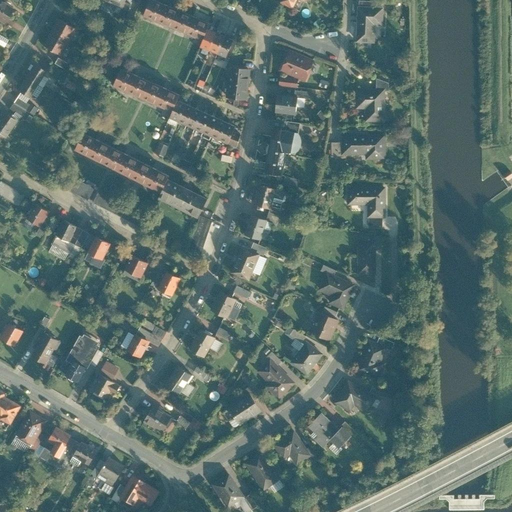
[(13,8),(0,0),(0,21),(3,24),(13,8)]
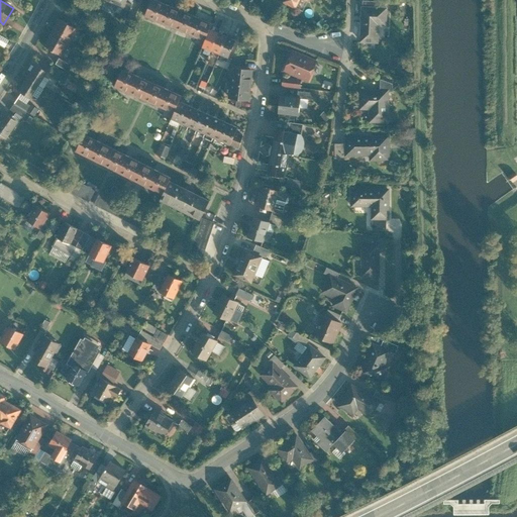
[(127,0),(101,0),(124,9),(127,0)]
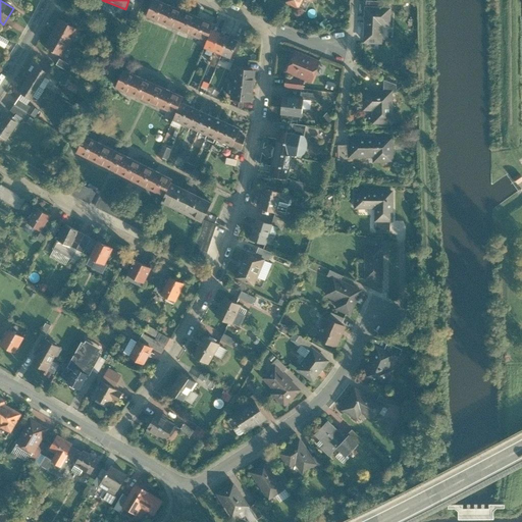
[(177,30),(186,12),(157,0),(154,0),(147,16),(177,30)]
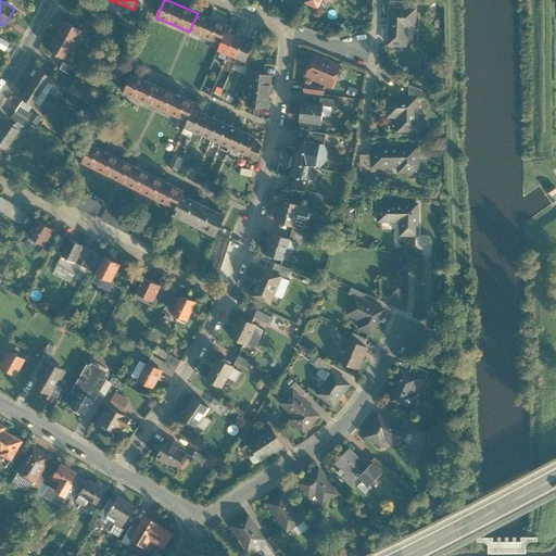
[(306,0),(305,3),(319,10),(323,0),(328,0),(331,1),(332,0),(306,0)]
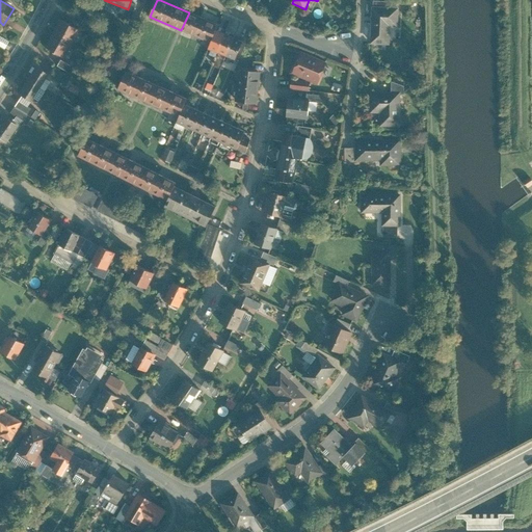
[(373,7),(371,45),(391,46),(391,27),(399,27),(400,8),(390,8),(374,7),(373,7)]
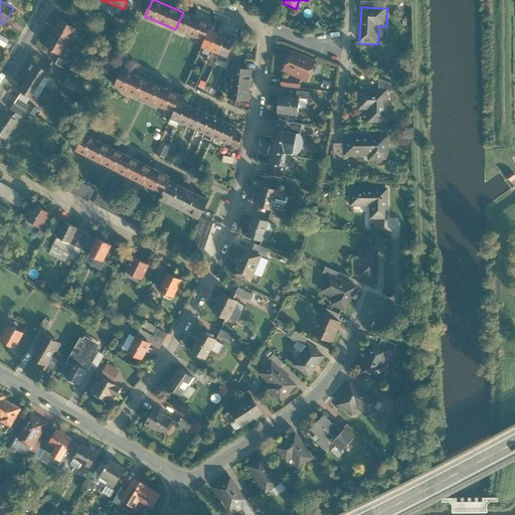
[(213,24),(183,12),(175,29),(205,42),(210,30),(213,24)]
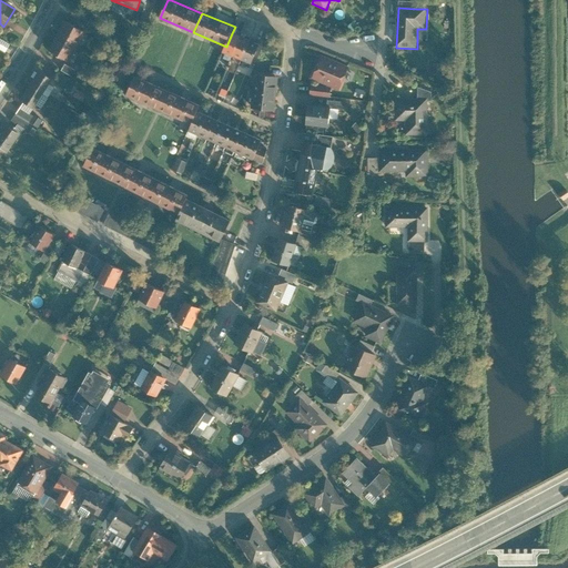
[(102,24),(91,19),(88,26),(99,31),(102,24)]
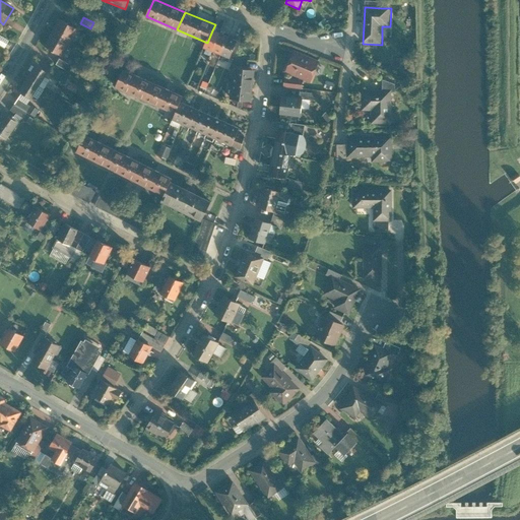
[(53,33),(70,43),(78,29),(61,18),(53,33)]
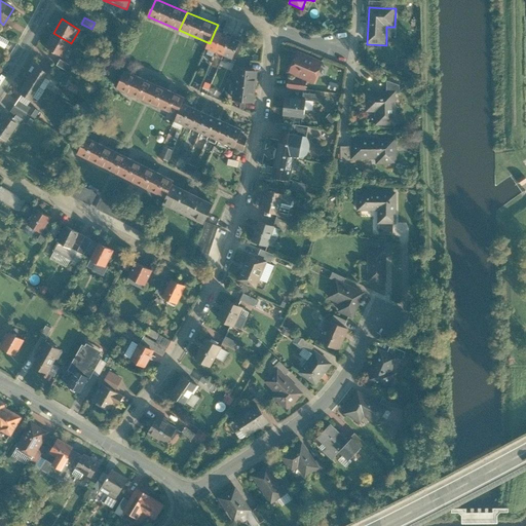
[(224,34),(215,31),(210,43),(208,48),(217,51),(224,34)]
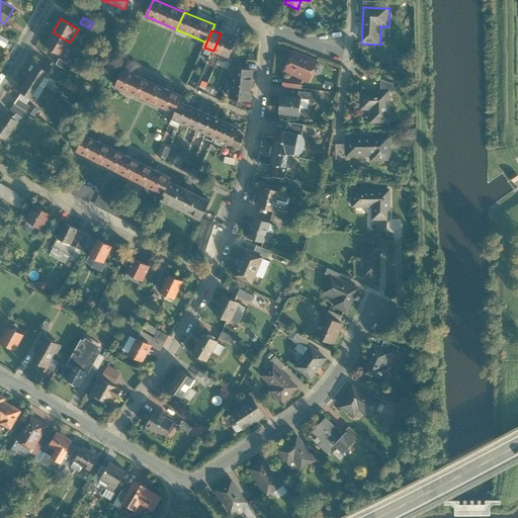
[(53,32),(45,46),(62,57),(70,42),(53,32)]
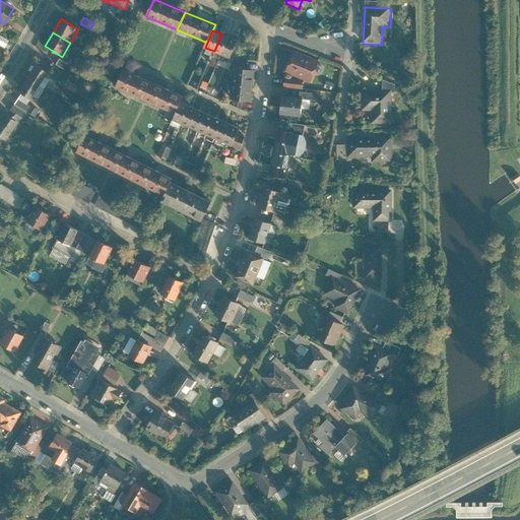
[(231,38),(221,34),(214,51),(222,55),(231,38)]
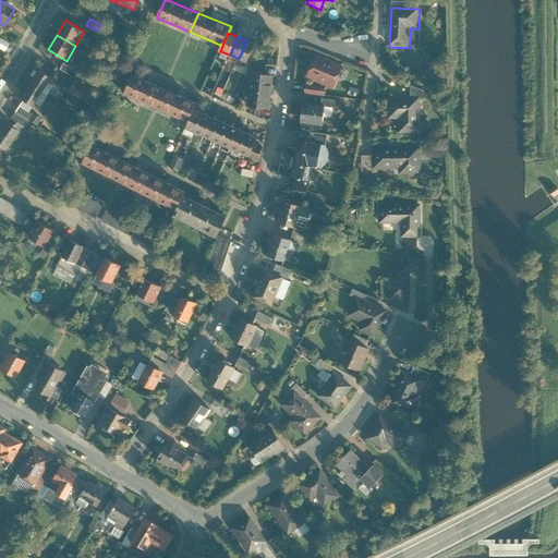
[(257,45),(247,40),(239,59),(249,63),(257,45)]
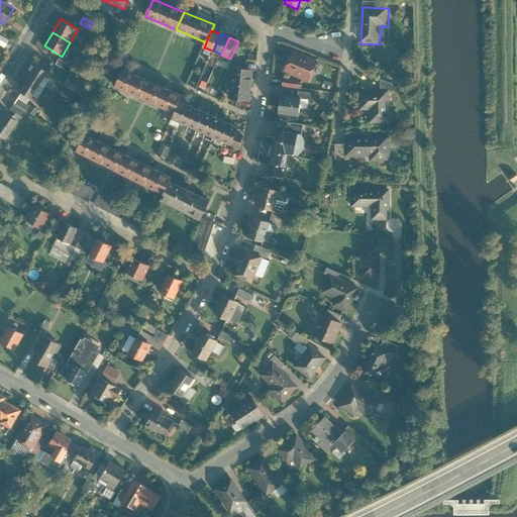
[(318,62),(293,52),(284,72),(309,83),(318,62)]
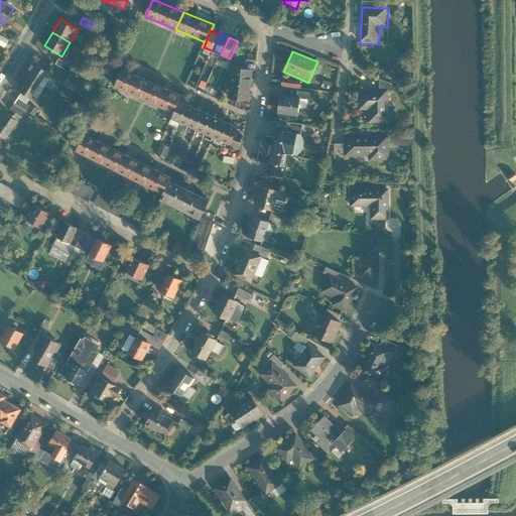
[(69,65),(58,58),(55,65),(66,71),(69,65)]
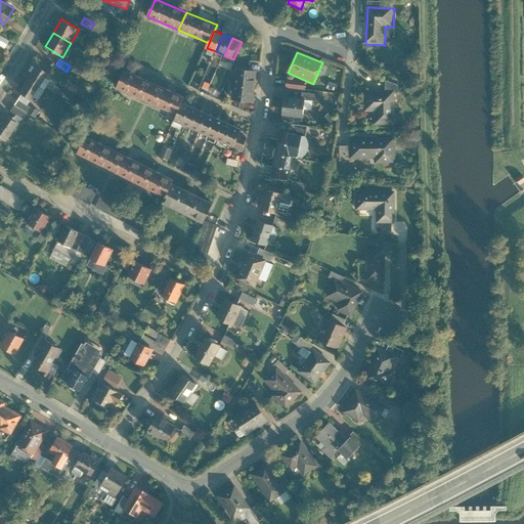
[(35,64),(26,79),(39,87),(48,73),(35,64)]
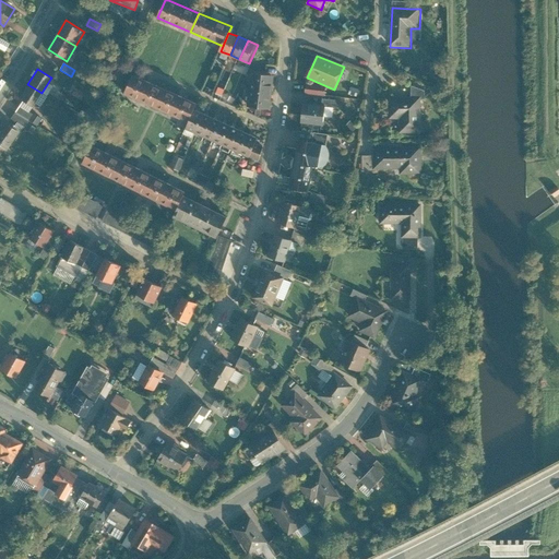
[(132,75),(123,94),(156,108),(165,90),(132,75)]
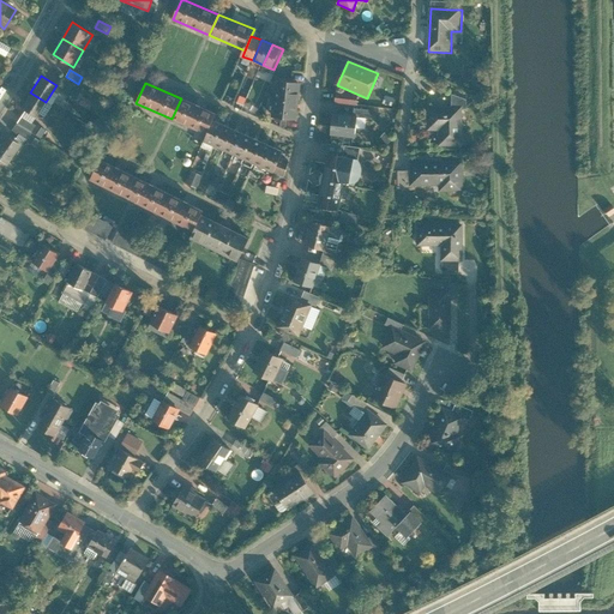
[(275,101),(300,103),(301,84),(277,83),(275,101)]
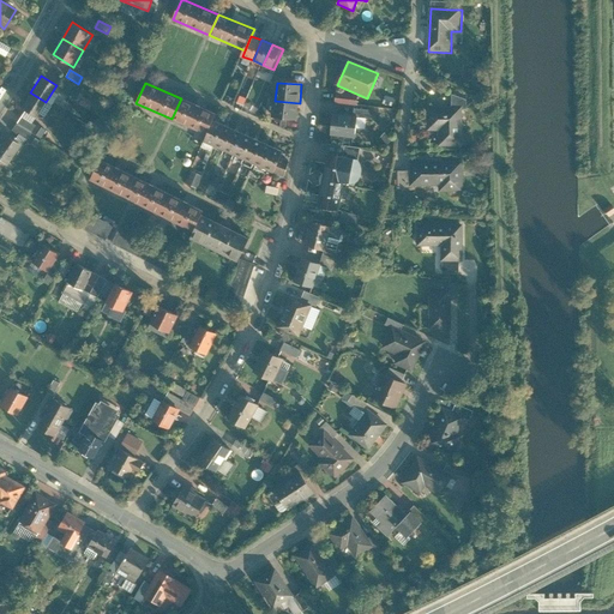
[(46,102),(30,92),(20,109),(35,119),(46,102)]
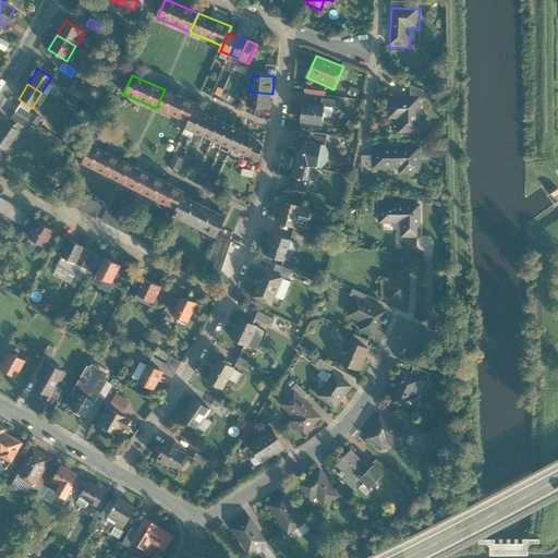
[(326,87),(306,85),(305,94),(325,96),(326,87)]
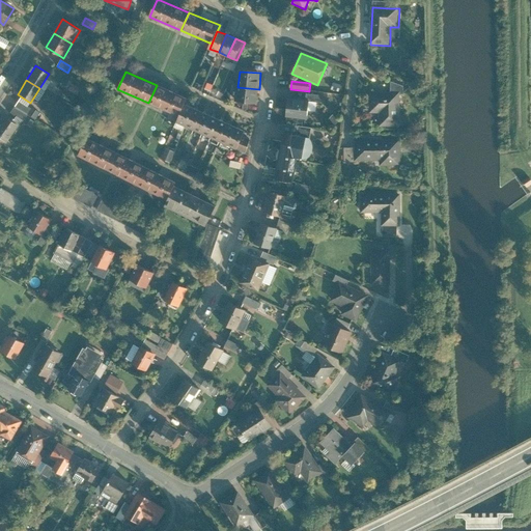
[(392,82),(392,92),(400,92),(400,94),(404,94),(404,87),(392,82)]
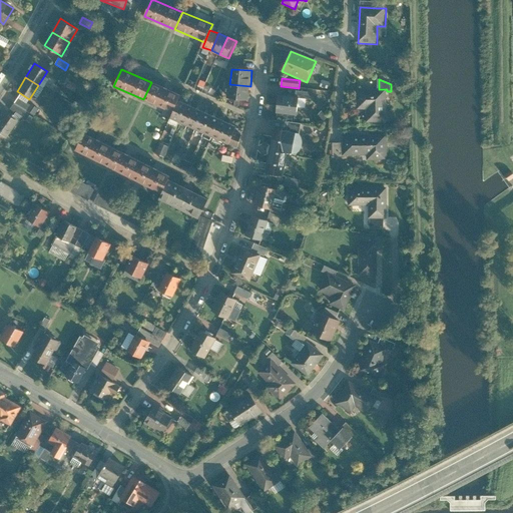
[(181,96),(151,82),(143,99),(174,113),(179,101),(181,96)]
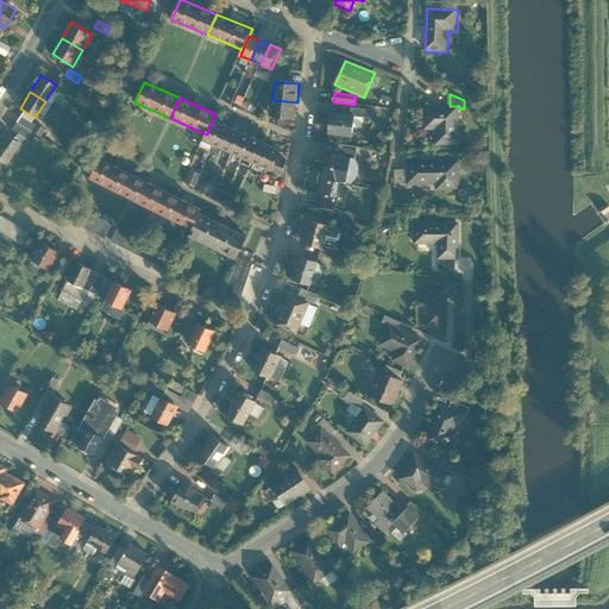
[(295,120),(297,102),(272,100),(271,118),(295,120)]
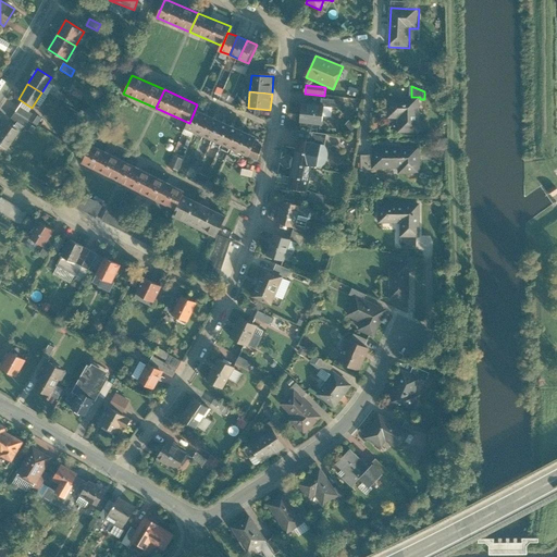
[(420,99),(420,97),(411,97),(388,97),(388,120),(398,119),(398,133),(420,133),(420,99)]
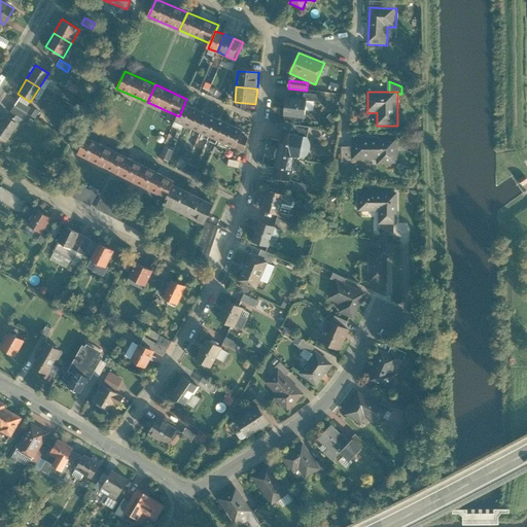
[(305,93),(304,101),(307,101),(319,103),(320,95),(305,93)]
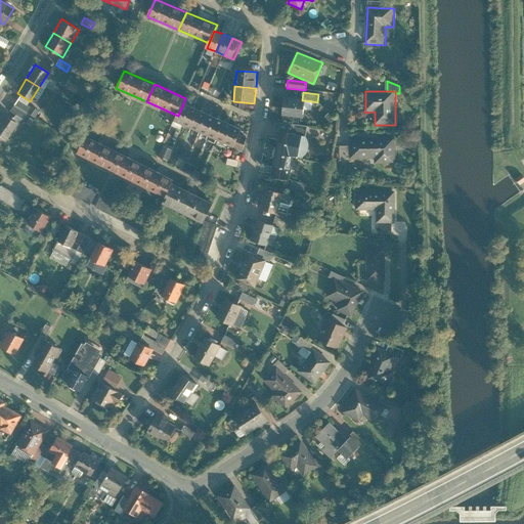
[(302,100),(286,98),(284,116),(303,118),(305,100),(302,100)]
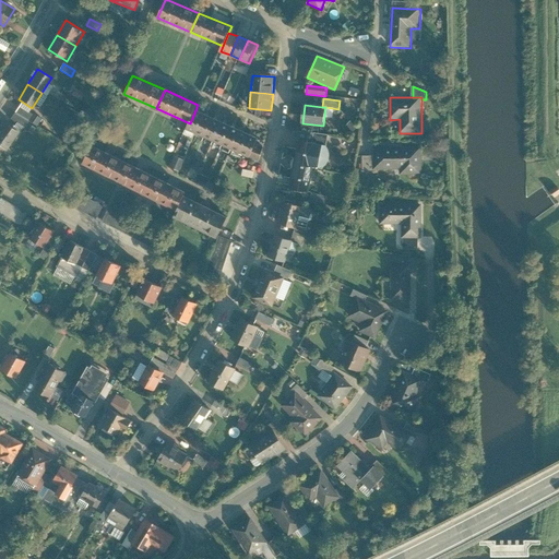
[(14,113),(28,121),(32,115),(19,106),(14,113)]
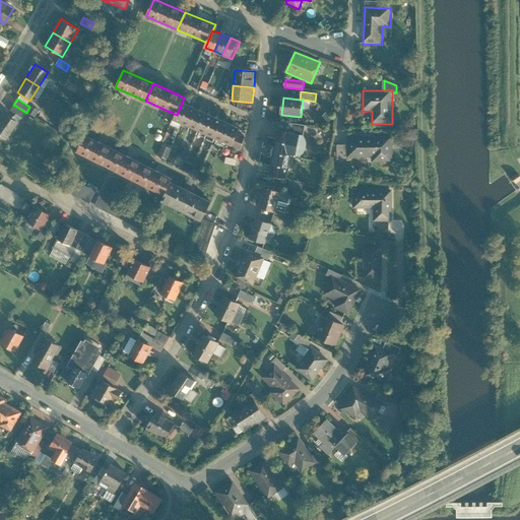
[(181,124),(189,107),(182,103),(177,115),(173,122),(181,124)]
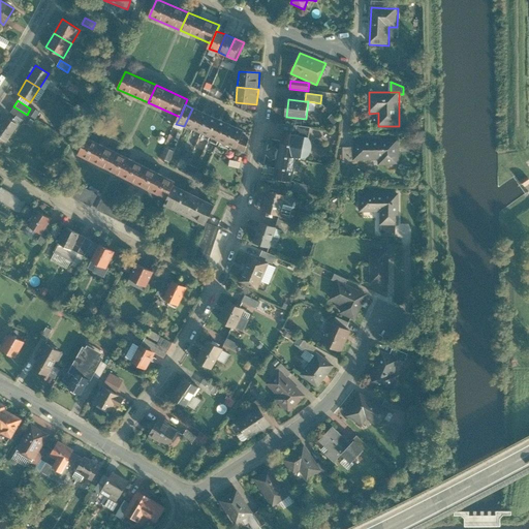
[(9,113),(23,121),(27,115),(13,106),(9,113)]
